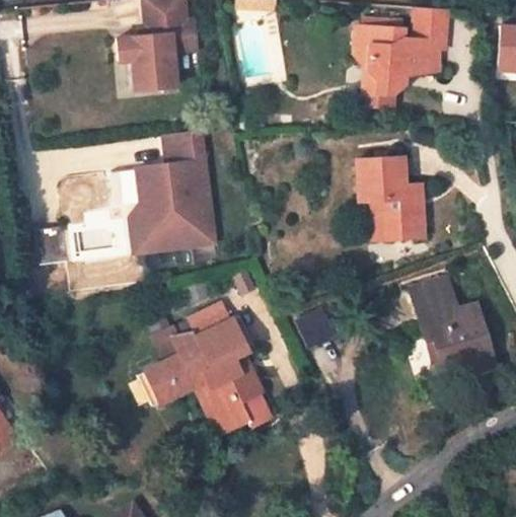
[(182,0),(142,0),(146,35),(116,39),(118,61),(131,60),(133,90),(175,86),(171,52),(196,50),(194,20),(186,21),(182,0)]
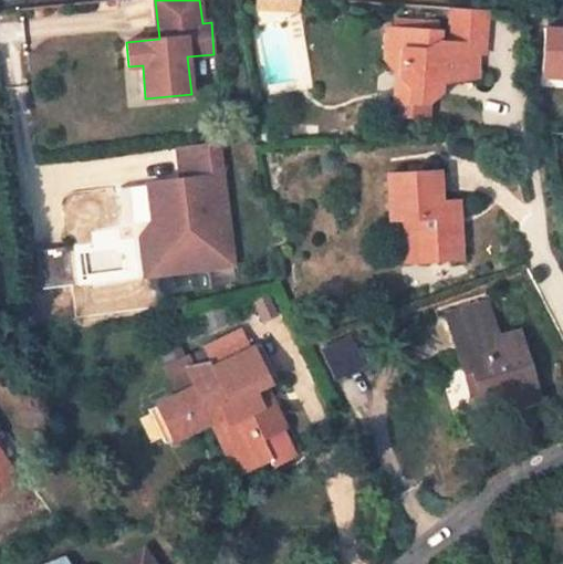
[(300,0),(262,0),(264,8),(302,11),(300,0)]
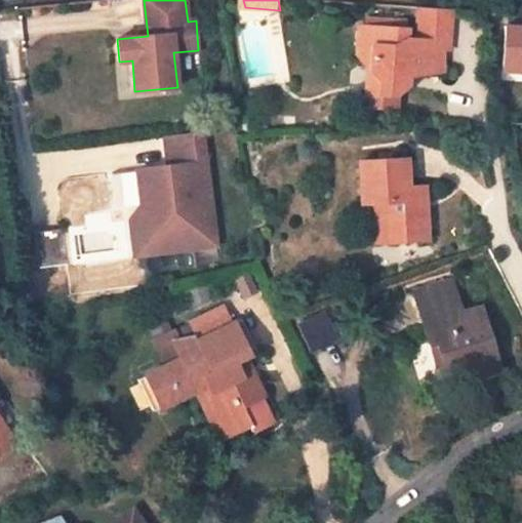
[(455,47),(452,9),(422,7),(423,38),(410,37),(409,31),(362,27),(359,61),(367,68),(385,83),(386,92),(403,91),(412,81),(410,68),(417,64),(425,71),(447,69),(445,48),(455,47)]
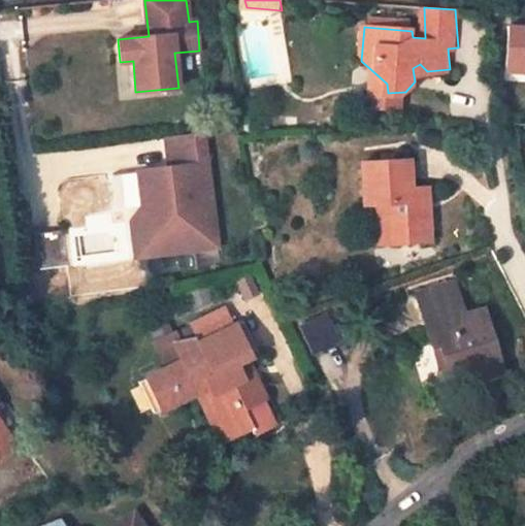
[(524,27),(507,26),(504,70),(524,72),(524,27)]
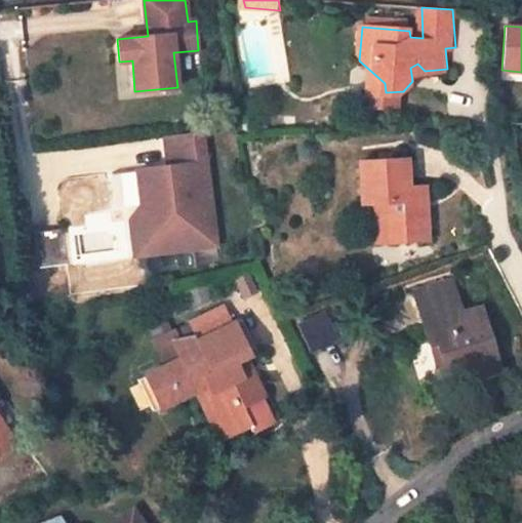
[(369,94),(386,92),(385,83),(367,68),(369,94)]
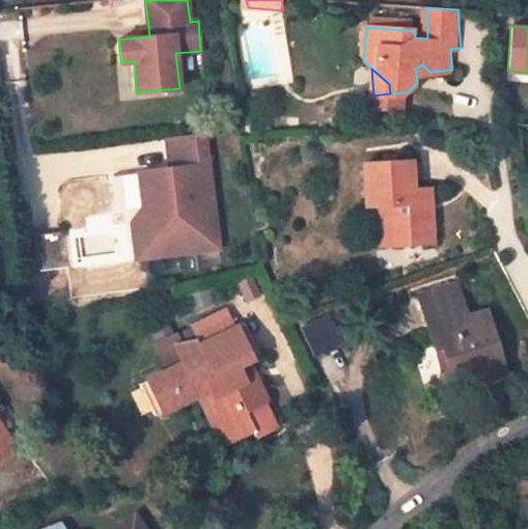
[(169,169),(137,173),(141,207),(153,217),(158,252),(187,249),(192,253),(219,250),(204,134),(165,139),(169,169)]
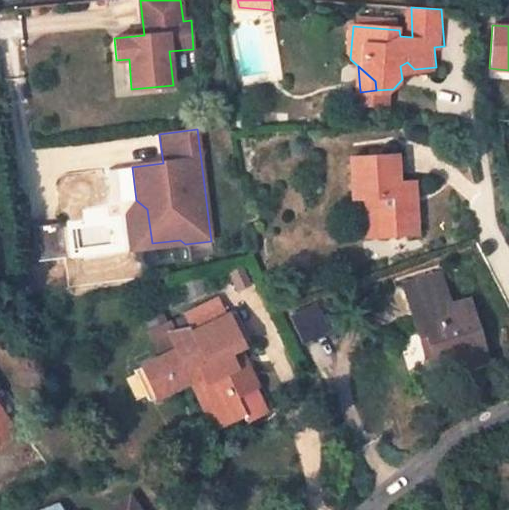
[(380,233),(419,234),(419,183),(402,182),(401,155),(356,155),(355,195),(368,195),(367,213),(379,218),(380,233)]
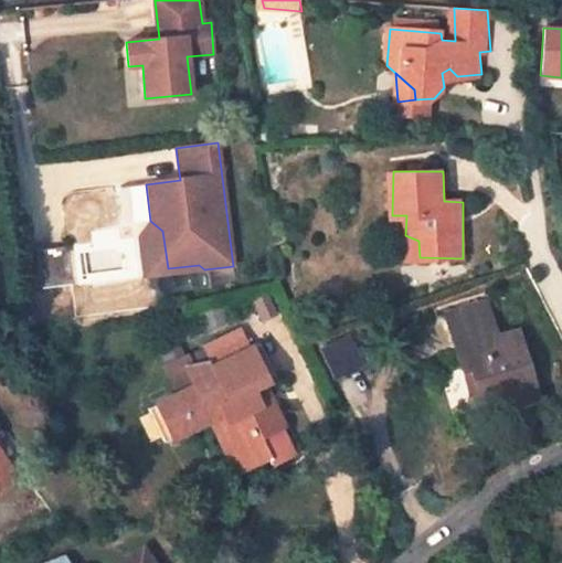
[(162,231),(150,221),(138,237),(144,277),(204,269),(199,265),(168,268),(162,231)]
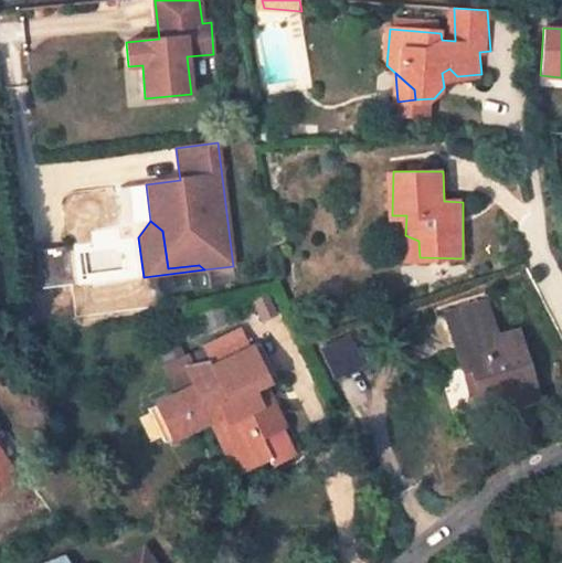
[(404,258),(420,257),(419,241),(405,235),(404,258)]
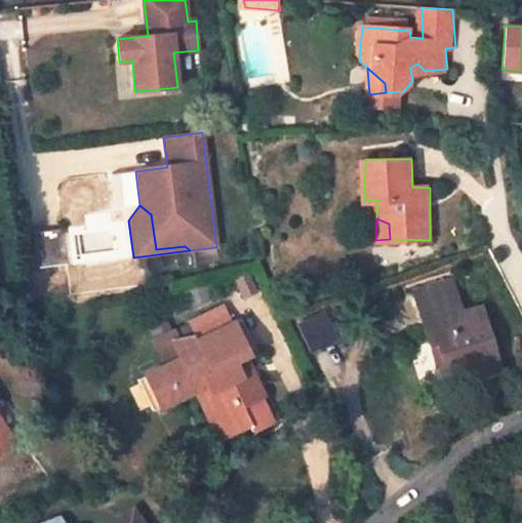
[(64,233),(36,237),(40,270),(68,267),(64,233)]
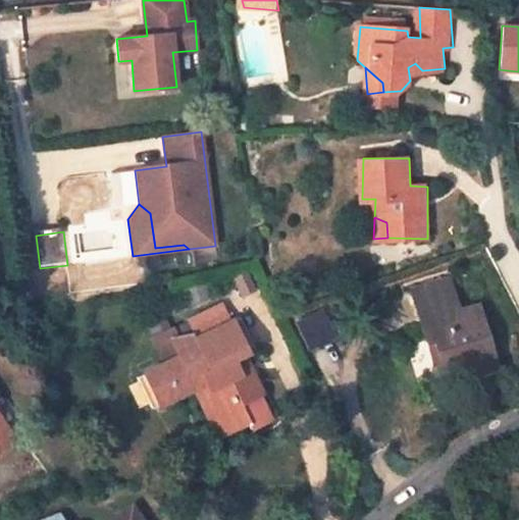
[(451,383),(498,369),(479,307),(460,313),(450,280),(415,292),(429,342),(436,340),(444,361),(451,383)]
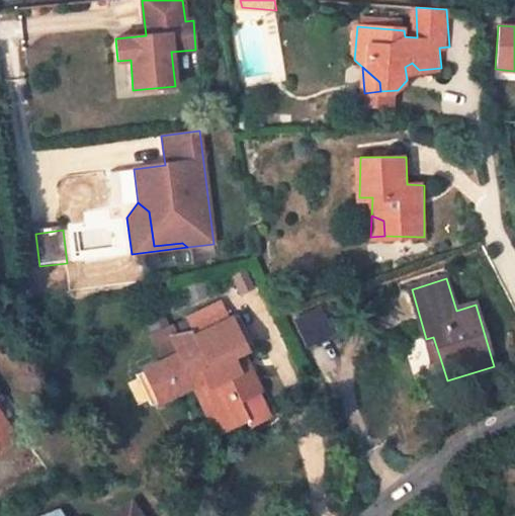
[(252,428),(271,419),(260,394),(263,393),(257,376),(243,370),(237,358),(247,353),(251,351),(237,321),(233,323),(225,306),(191,321),(199,338),(195,339),(192,335),(173,340),(180,355),(146,371),(161,402),(207,380),(210,385),(207,413),(215,427),(221,424),(230,432),(249,423),(252,428)]
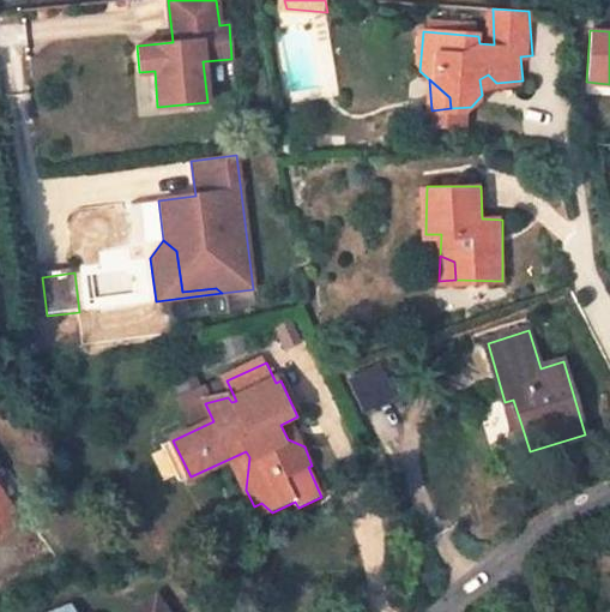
[(363,413),(397,402),(385,366),(351,378),(363,413)]
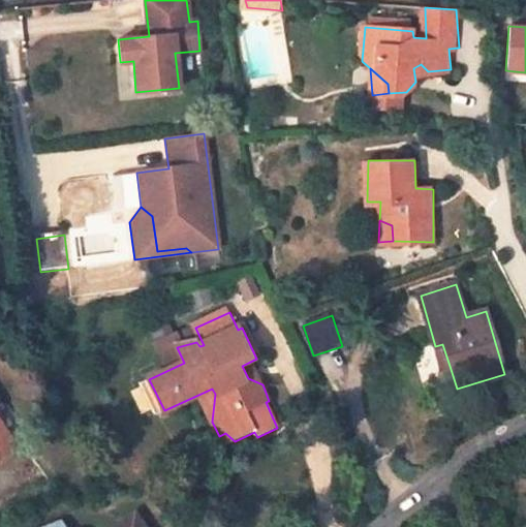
[(249,324),(242,328),(256,359),(263,355),(249,324)]
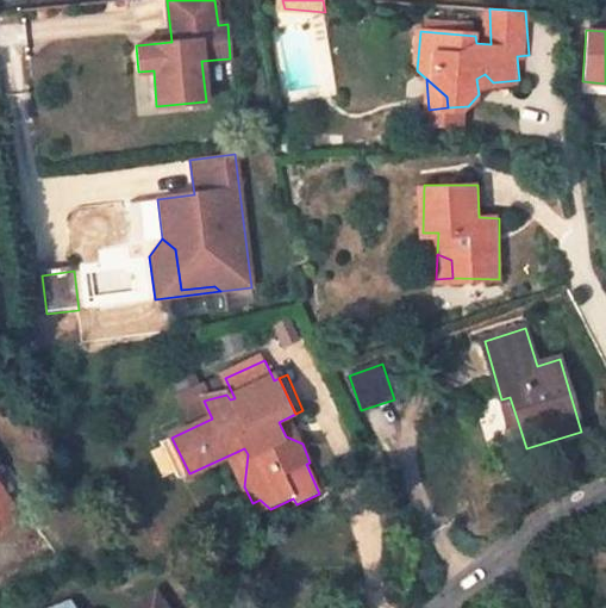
[(510,397),(501,399),(510,426),(518,422),(510,397)]
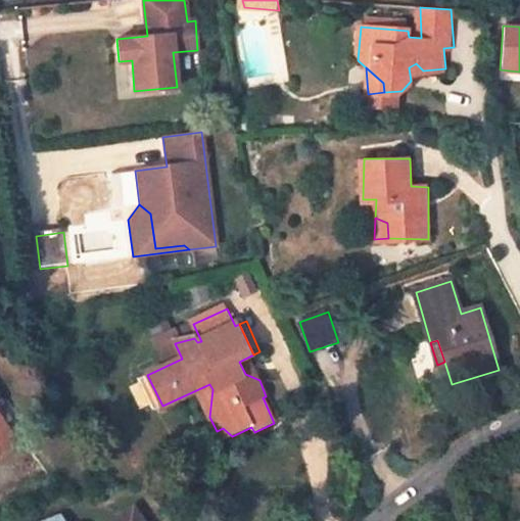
[(260,380),(249,357),(239,362),(245,374),(260,380)]
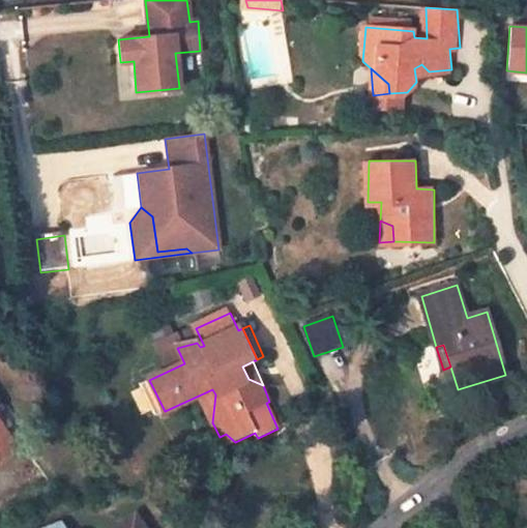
[(165,411),(149,380),(141,385),(155,415),(165,411)]
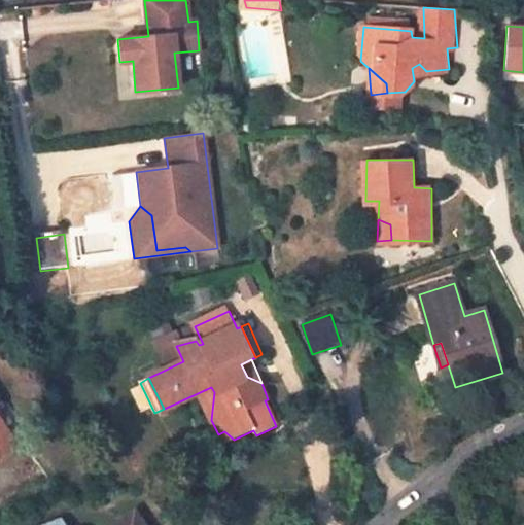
[(201,398),(211,420),(214,392),(201,398)]
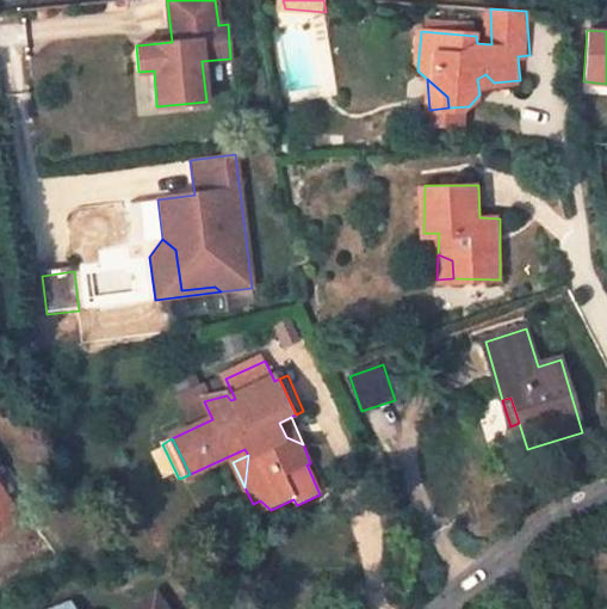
[(0,527),(17,516),(0,490),(0,527)]
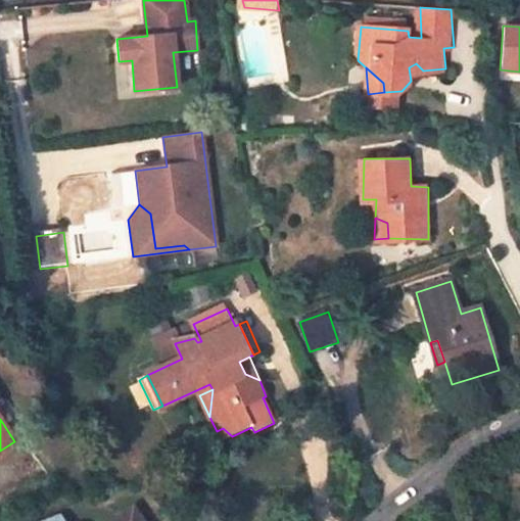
[(221,440),(232,436),(223,428),(217,431),(221,440)]
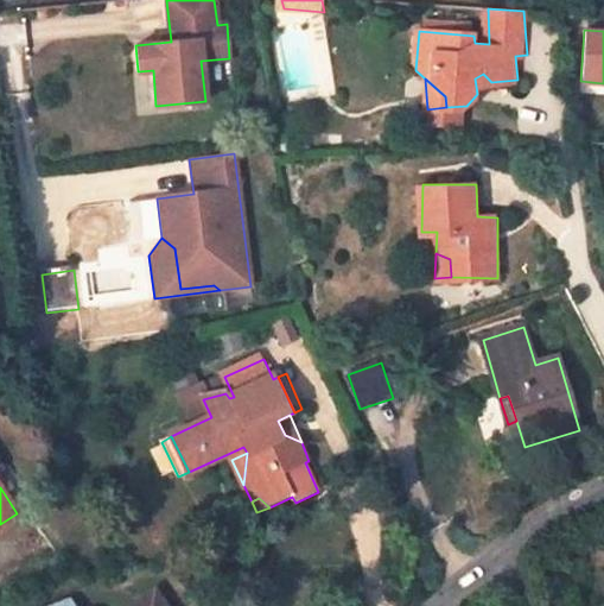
[(165,605),(156,592),(134,605),(61,605),(59,599),(40,605),(165,605)]
